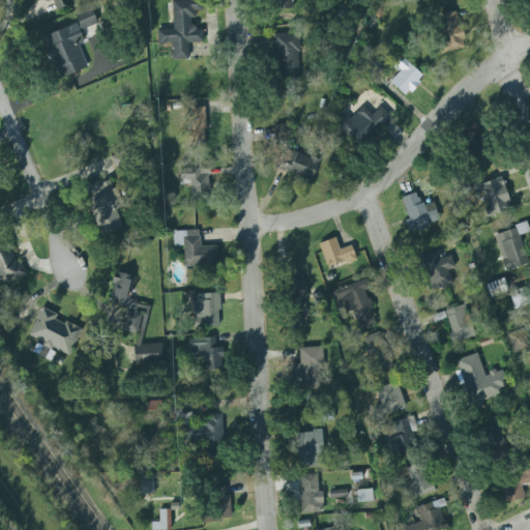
[(171,1),(185,0),(201,0),(201,10),(194,11),(194,18),(189,19),(189,26),(190,25),(196,29),(195,30),(202,30),(203,42),(186,43),(187,59),(171,60),(170,43),(157,45),(156,30),(172,29),(171,1)]
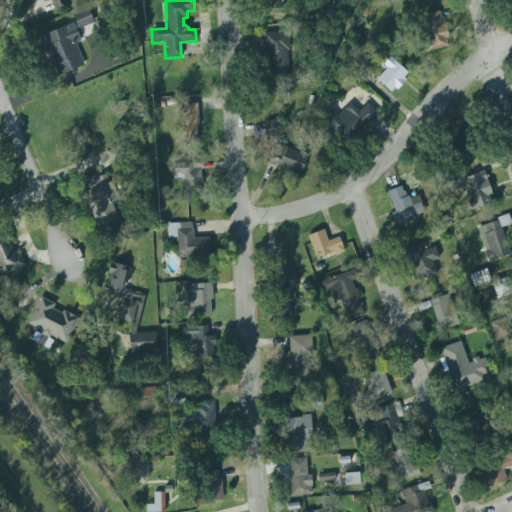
[(97,23),(91,7),(76,13),(81,29),(97,23)]
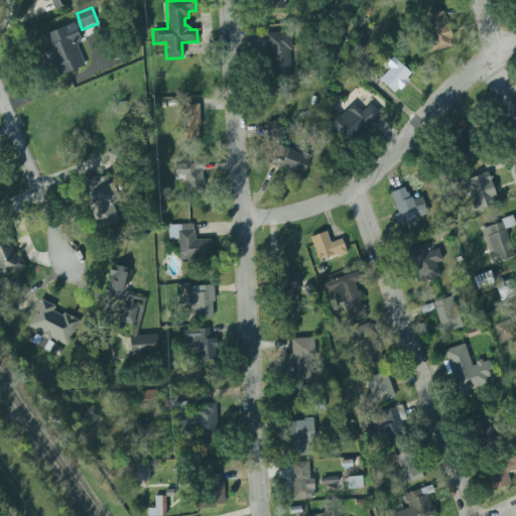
[(455,47),(447,11),(429,15),(436,50),(455,47)]
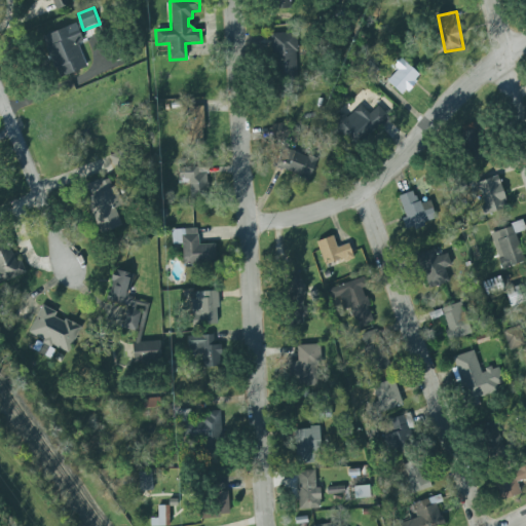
[(88,68),(79,43),(86,41),(79,24),(45,36),(62,78),(88,68)]
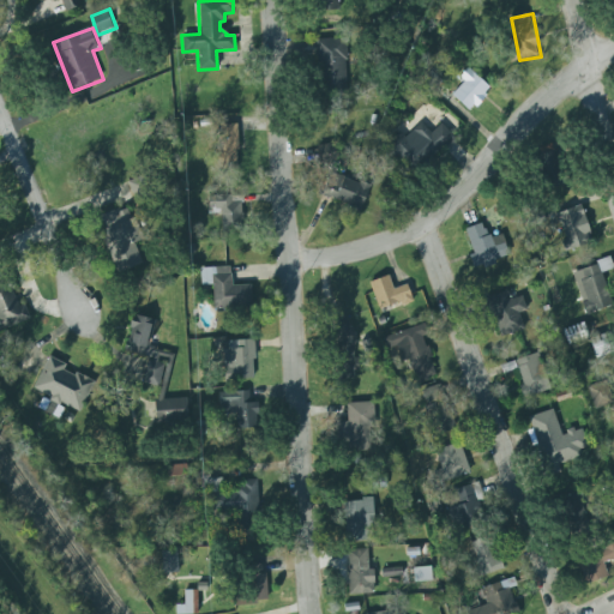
[(319,38),(321,88),(349,86),(348,37),(319,38)]
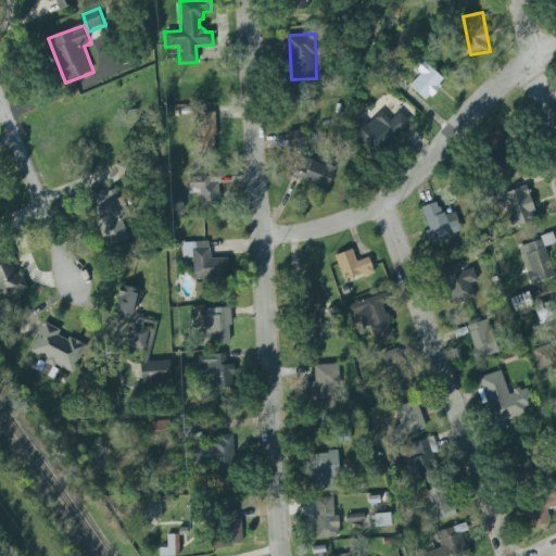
[(449,81),(428,60),(417,70),(422,75),(411,86),(427,102),(449,81)]
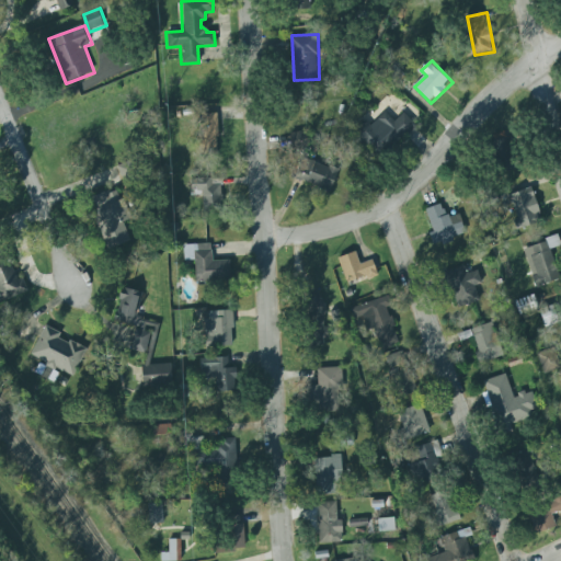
[(405,113),(397,122),(387,112),(361,136),(380,157),(416,124),(405,113)]
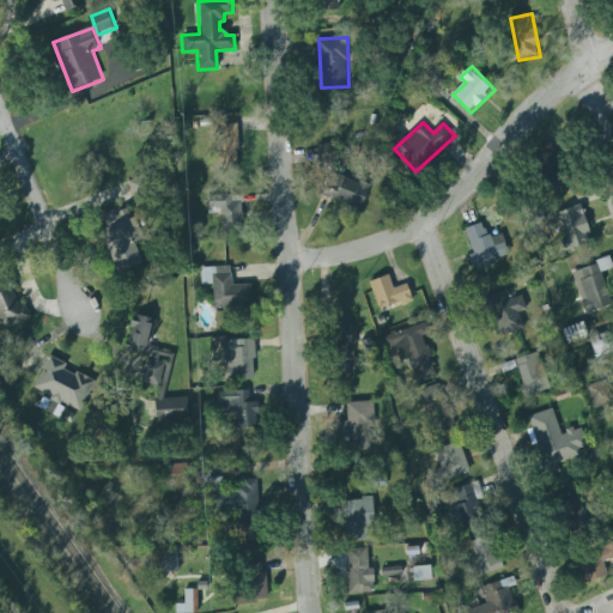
[(349,163),(346,143),(319,145),(321,165),(349,163)]
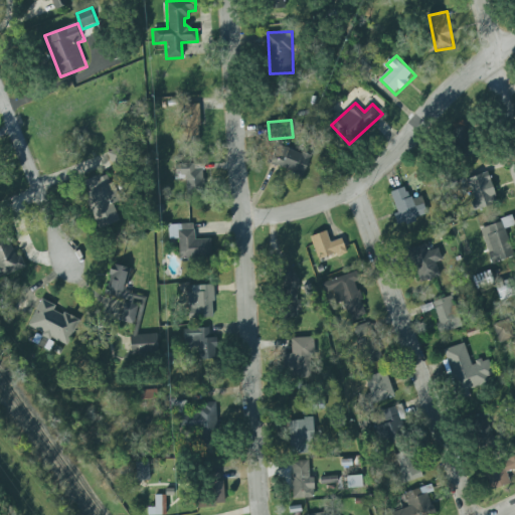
[(479,155),(476,126),(459,128),(462,157),(479,155)]
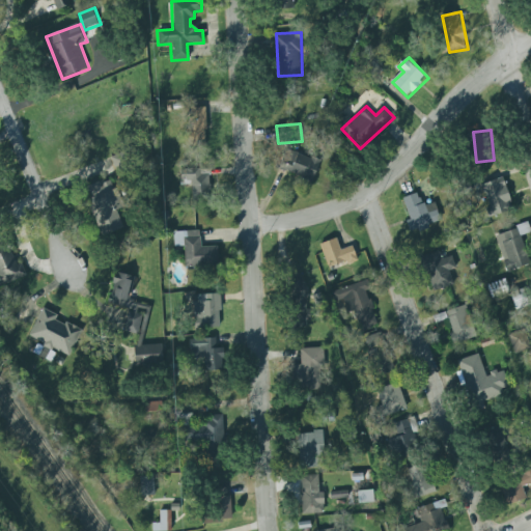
[(324,161),(286,149),(280,170),(317,180),(324,161)]
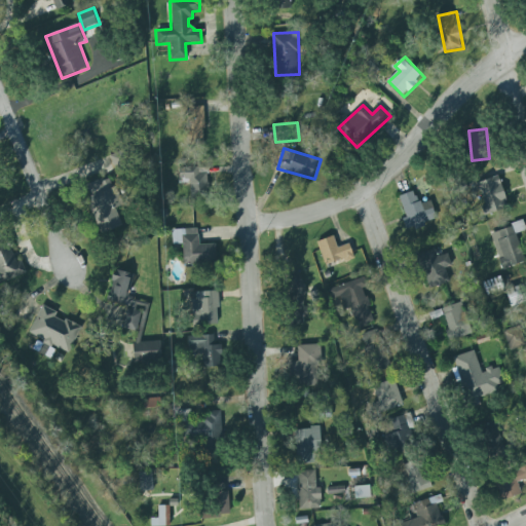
[(130,164),(125,151),(112,156),(117,170),(130,164)]
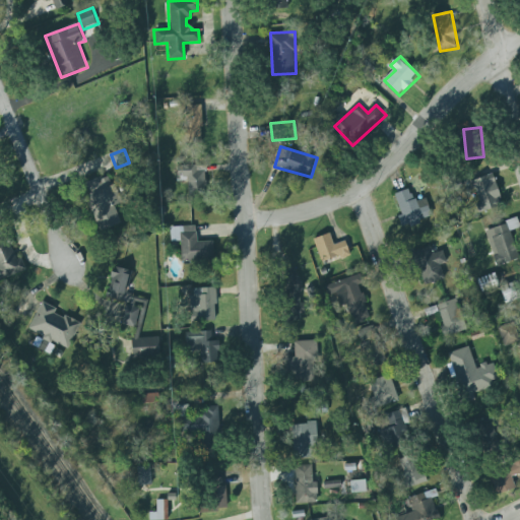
[(176,168),(181,167),(180,166),(194,165),(195,172),(203,172),(205,195),(198,196),(198,198),(188,199),(187,176),(181,177),(181,176),(176,176),(176,168)]
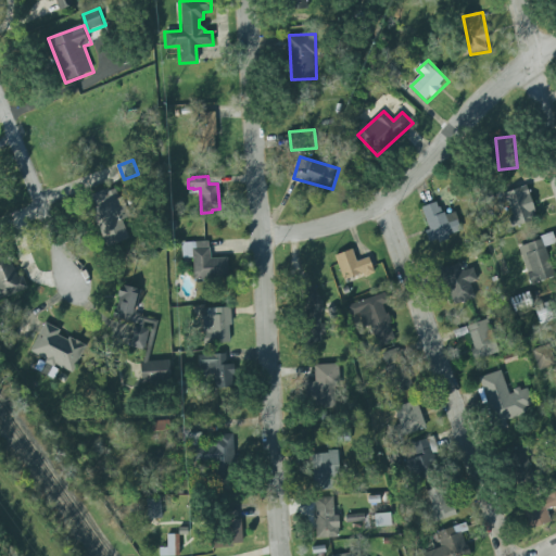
[(509,228),(506,219),(513,217),(503,193),(525,186),(534,211),(528,213),(531,220),(509,228)]
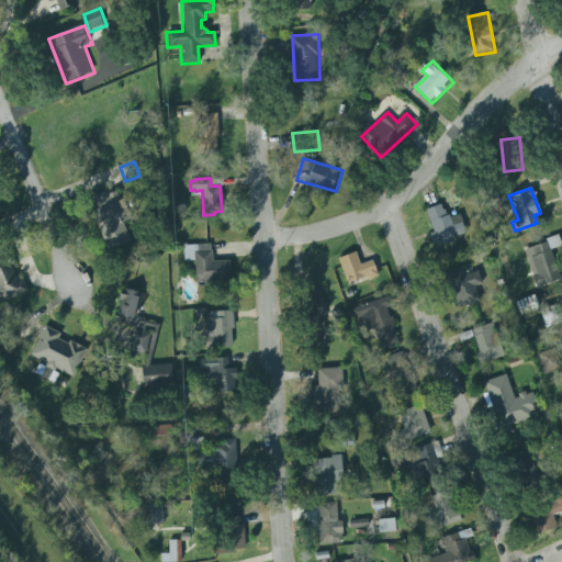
[(133,242),(126,223),(136,220),(128,199),(123,201),(119,190),(100,197),(119,247),(133,242)]
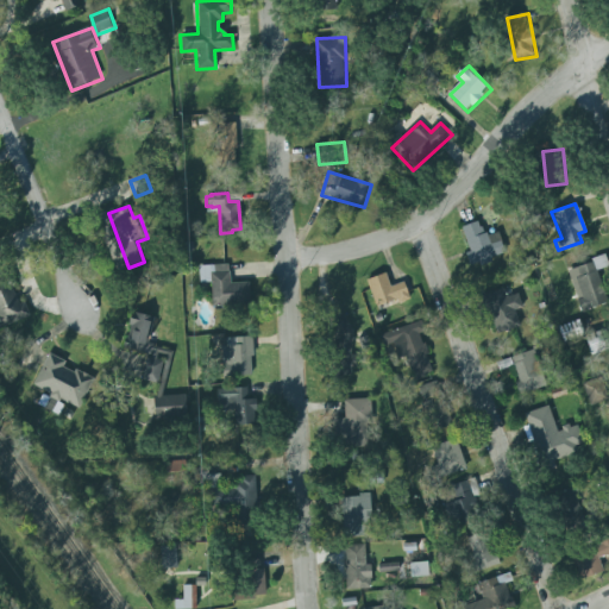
[(460,228),(469,252),(464,253),(469,267),(478,263),(479,267),(491,262),(490,258),(503,253),(496,233),(487,237),(485,233),(483,234),(481,227),(478,228),(476,223),(460,228)]
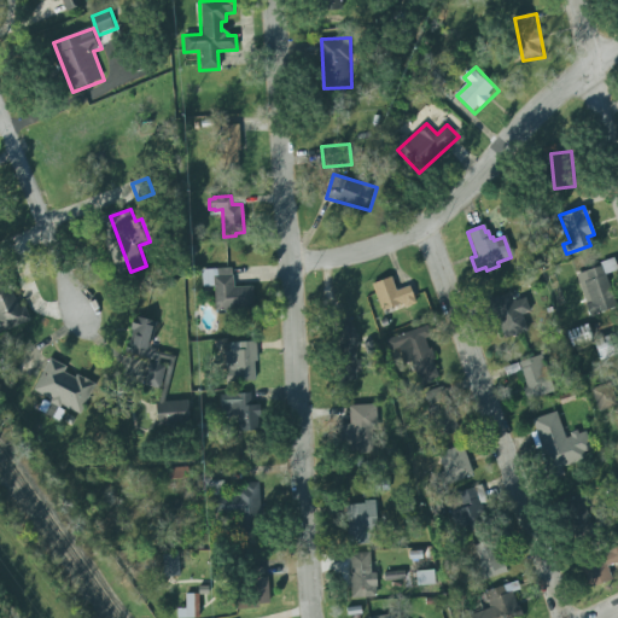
[(617,270),(604,275),(616,308),(590,316),(575,275),(600,266),(599,263),(613,258),(617,270)]
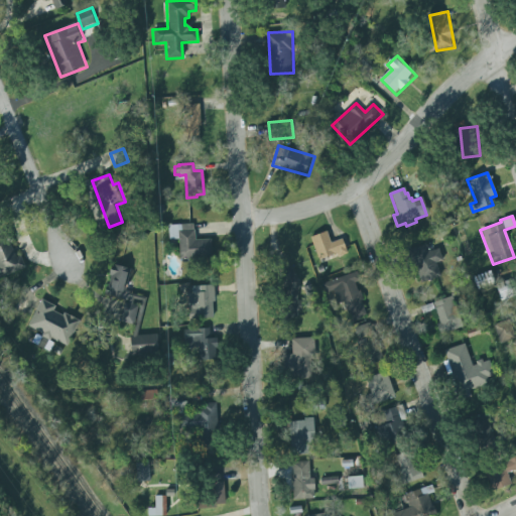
[(191,224),(167,225),(168,241),(177,240),(179,263),(192,263),(191,259),(209,258),(209,252),(214,251),(214,239),(195,240),(194,231),(191,231),(191,224)]
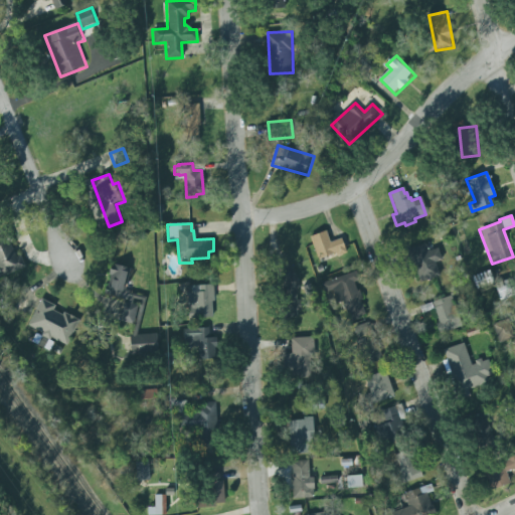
[(331,242),(327,230),(311,237),(321,263),(348,251),(343,237),(331,242)]
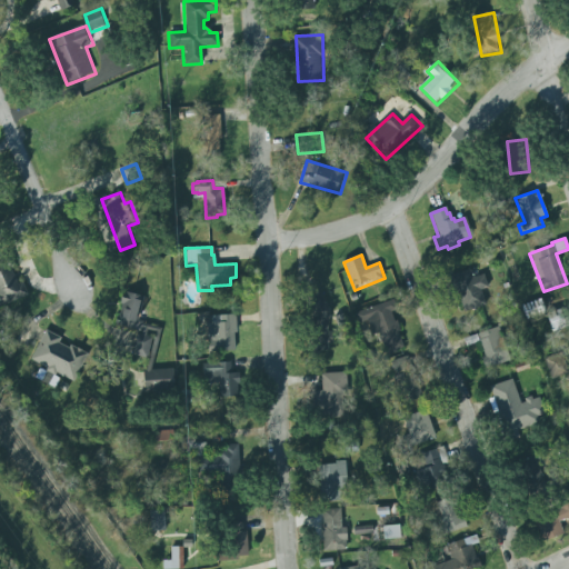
[(0,309),(31,298),(26,281),(21,283),(11,257),(0,261),(0,309)]
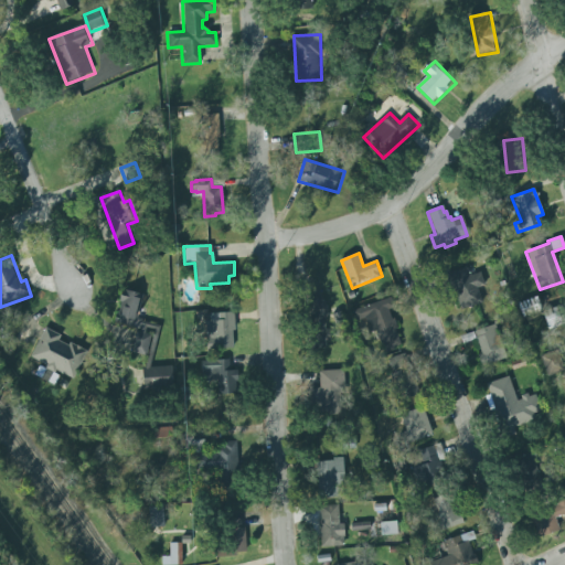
[(487,285),(482,273),(472,276),(469,267),(454,273),(467,309),(484,302),(480,288),(487,285)]
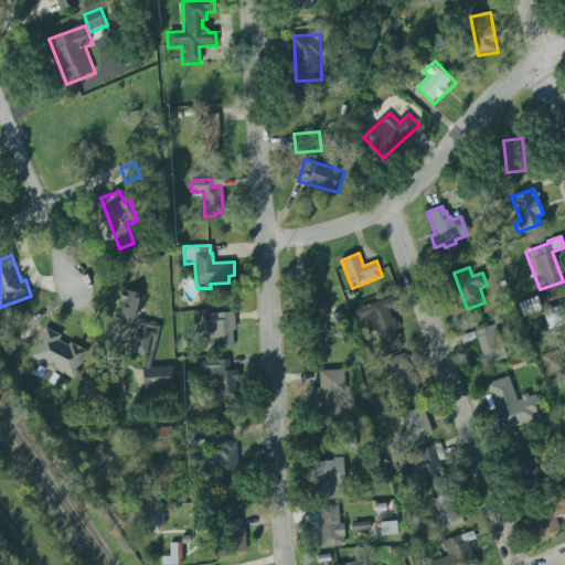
[(134,353),(149,356),(152,337),(157,337),(160,324),(140,321),(146,294),(126,289),(118,323),(139,327),(134,353)]
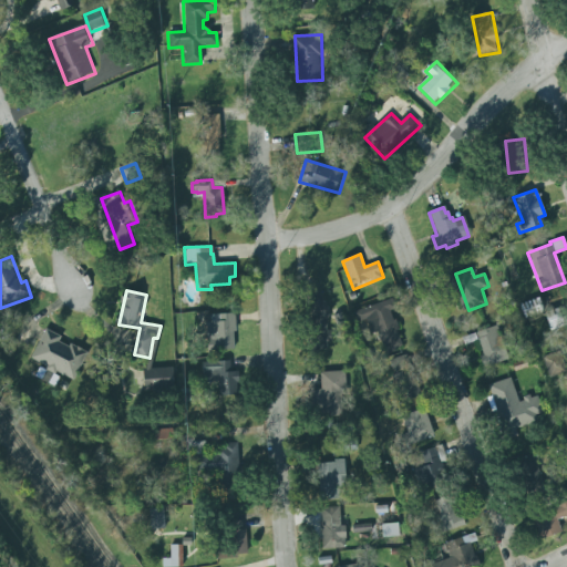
[(356,311),(363,333),(379,329),(387,352),(404,347),(393,310),(397,310),(393,299),(356,311)]
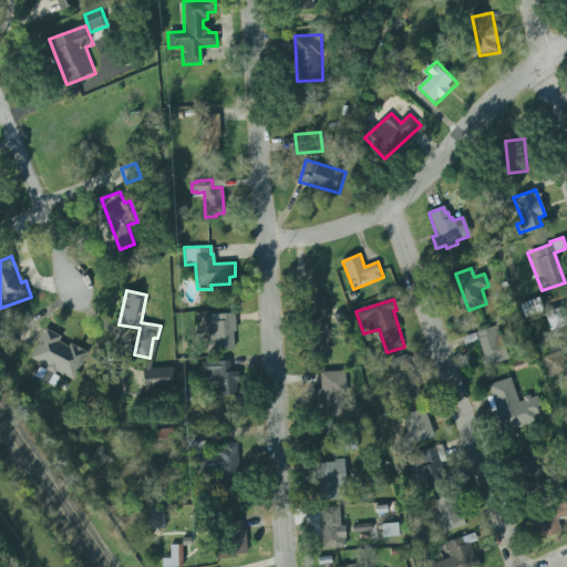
[(208,315),(209,350),(238,349),(237,313),(208,315)]
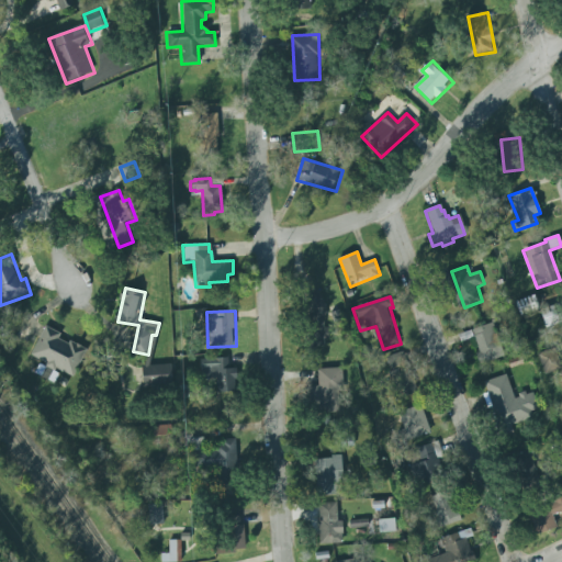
[(471,329),(480,352),(475,355),(480,367),(505,357),(493,322),(471,329)]
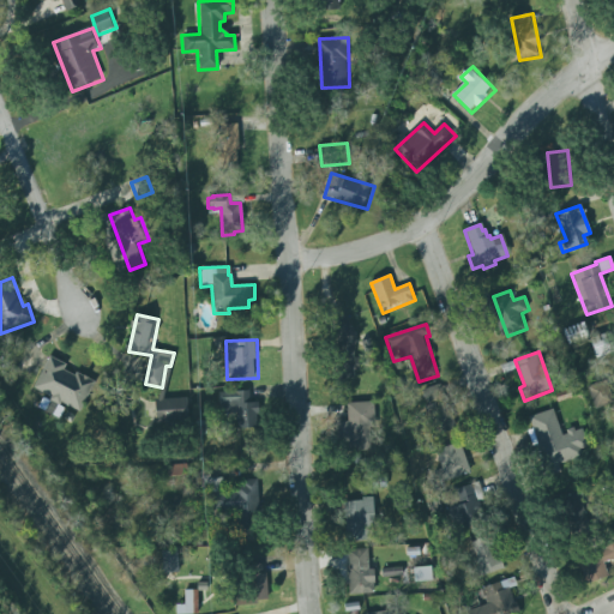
[(48,356),(65,365),(62,371),(73,375),(76,372),(94,381),(78,411),(60,402),(59,405),(64,408),(58,419),(36,408),(42,397),(47,399),(48,397),(32,389),(48,356)]
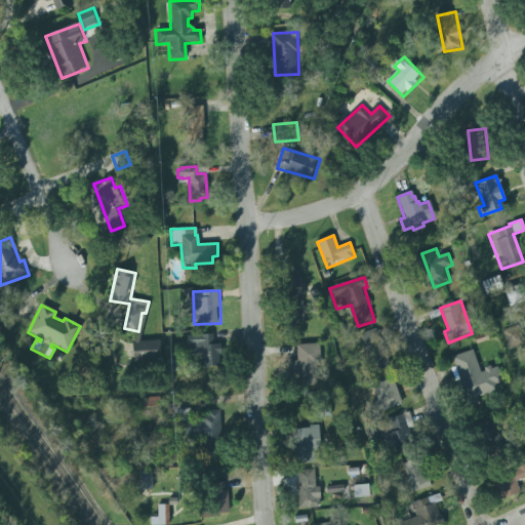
[(360,333),(376,328),(380,341),(381,340),(390,366),(370,373),(363,348),(364,348),(360,333)]
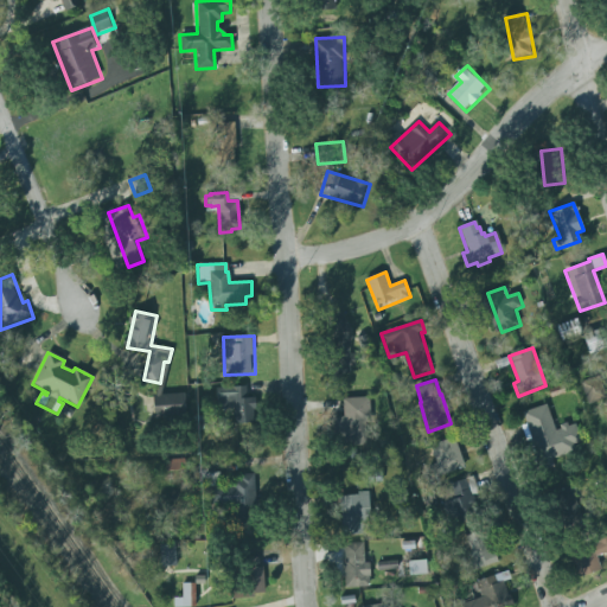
[(260,422),(259,397),(249,397),(249,385),(218,388),(219,408),(235,407),(236,425),(260,422)]
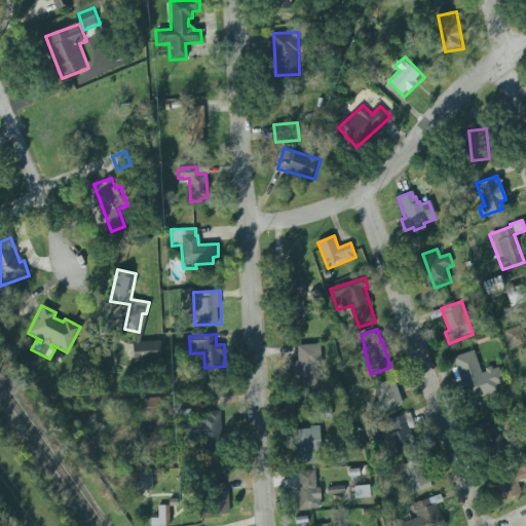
[(137,363),(164,362),(164,341),(137,342),(137,363)]
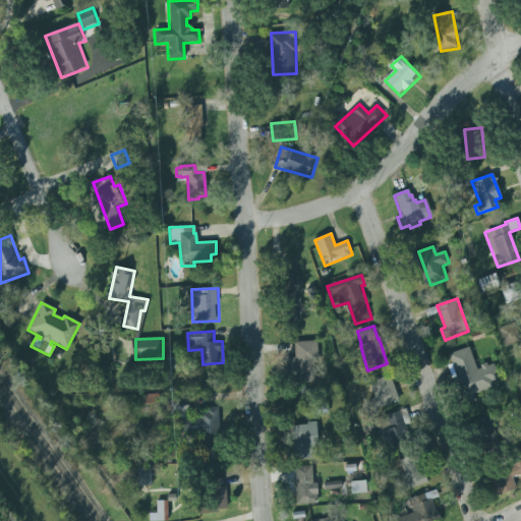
[(296,341),(295,380),(319,380),(320,341),(296,341)]
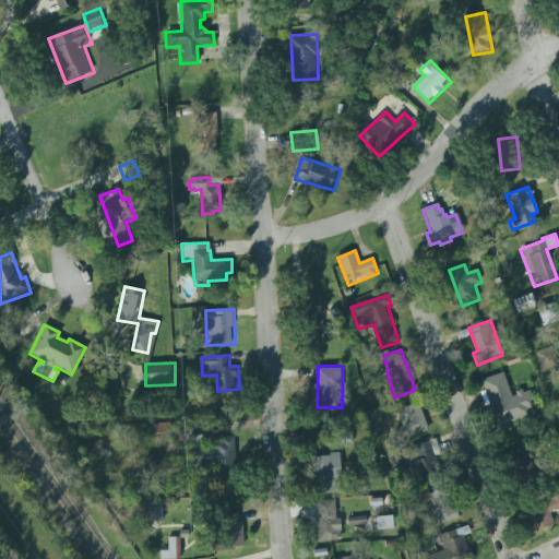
[(485,379),(499,426),(538,414),(532,390),(512,395),(506,372),(485,379)]
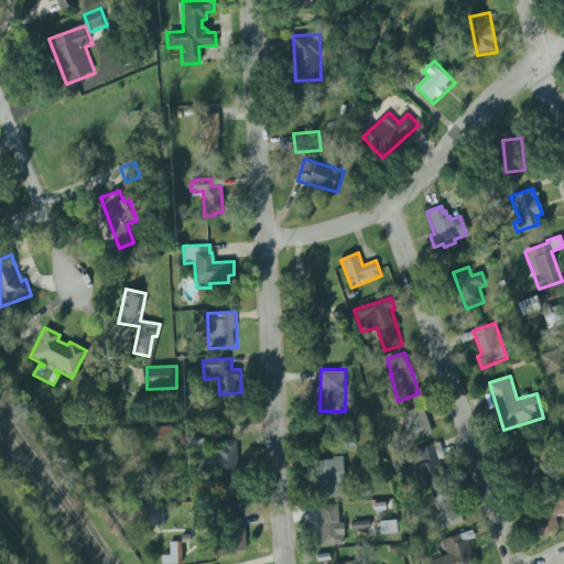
[(404,412),(411,441),(433,435),(426,407),(404,412)]
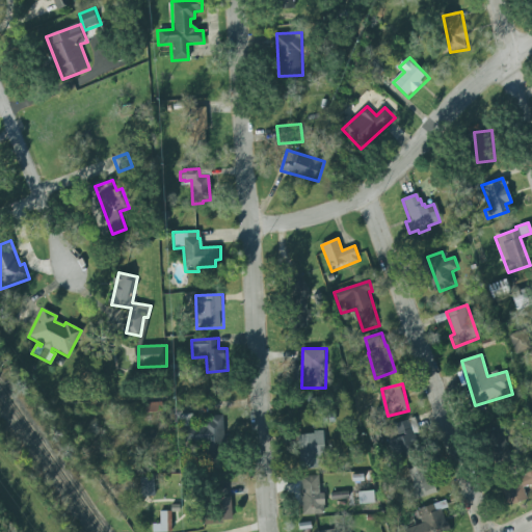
[(147,414),(165,413),(164,402),(145,403),(147,414)]
